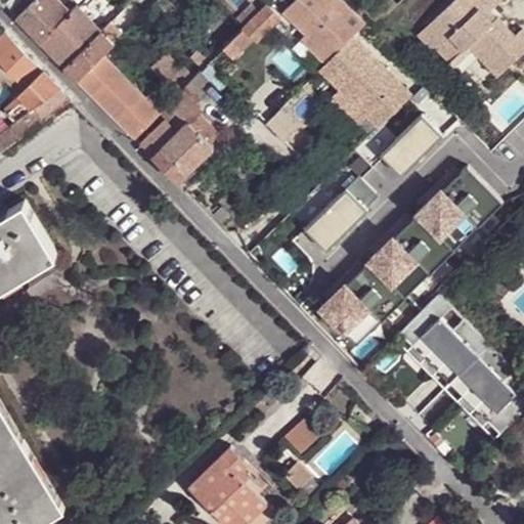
[(20,17),(38,0),(13,0),(9,4),(20,17)]
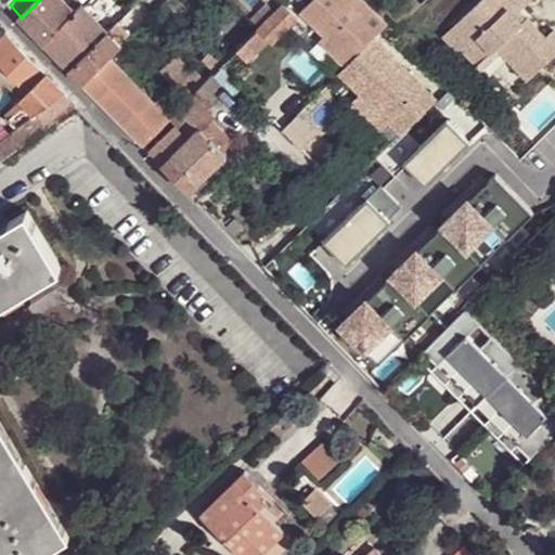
[(47,43),(74,16),(57,0),(40,0),(22,18),(47,43)]
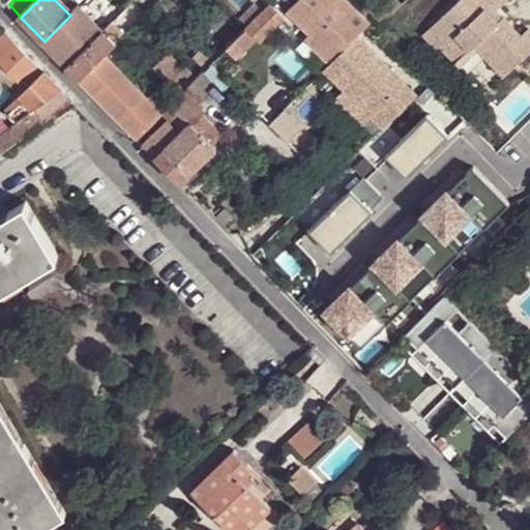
[(55,0),(70,16),(77,10),(67,0),(55,0)]
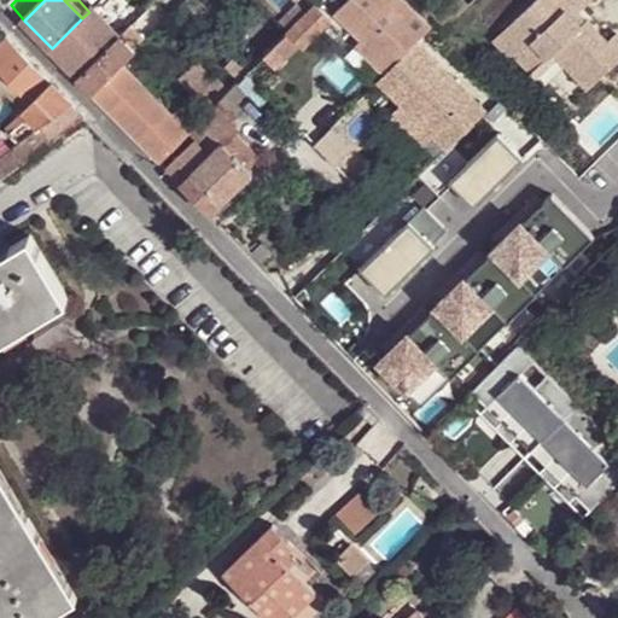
[(420,41),(435,27),(407,0),(349,0),(337,13),(363,40),(357,45),(386,74),(420,41)]
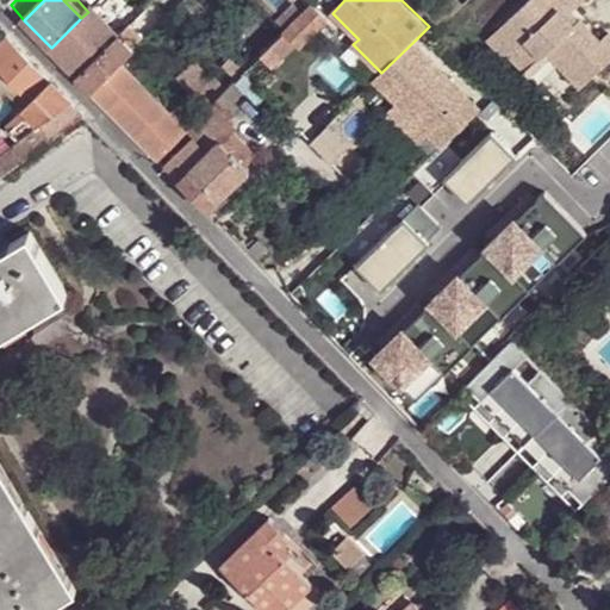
[(585,0),(531,0),(511,19),(528,38),(515,49),(531,67),(549,53),(583,87),(609,61),(609,33),(603,42),(584,19),(577,24),(570,16),(585,0)]
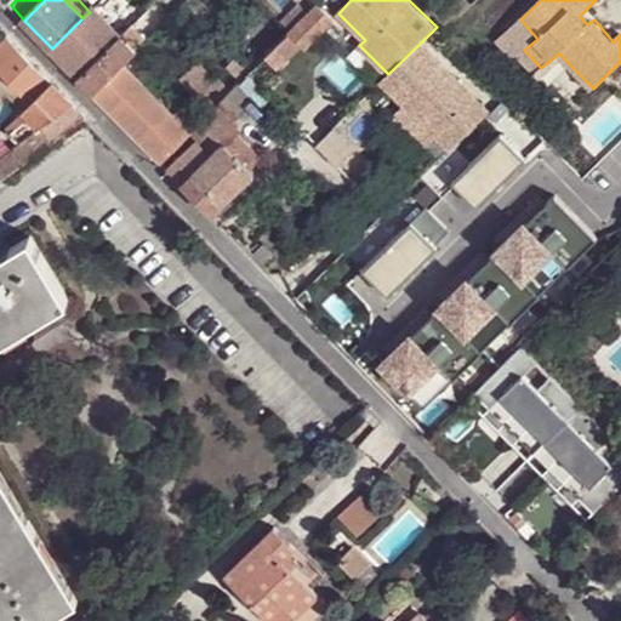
[(290,35),(268,58),(278,68),(302,44),(306,49),(335,20),(319,4),(306,18),(294,29),(290,33),(290,35)]
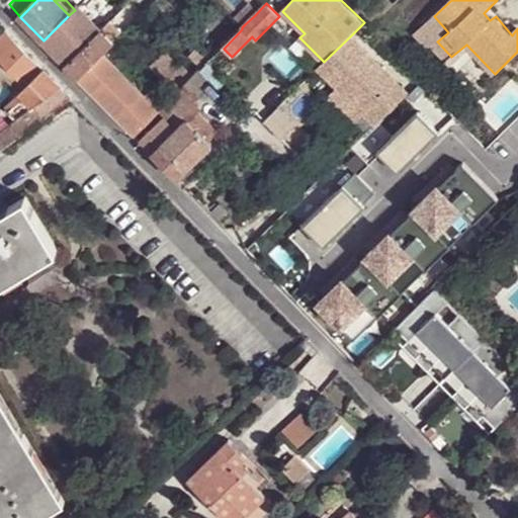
[(68,66),(104,29),(80,5),(75,10),(69,15),(44,40),(68,66)]
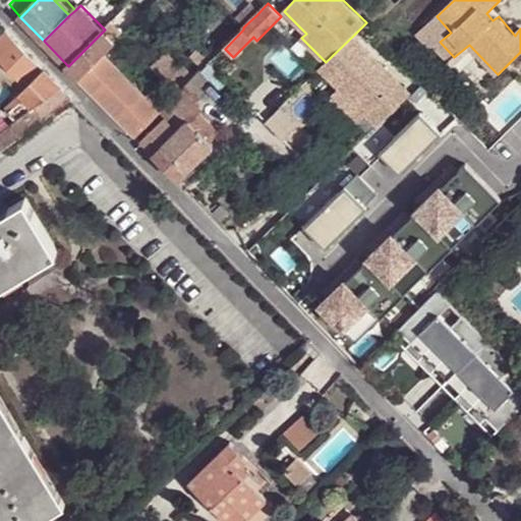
[(246,24),(256,15),(251,10),(241,19),(246,24)]
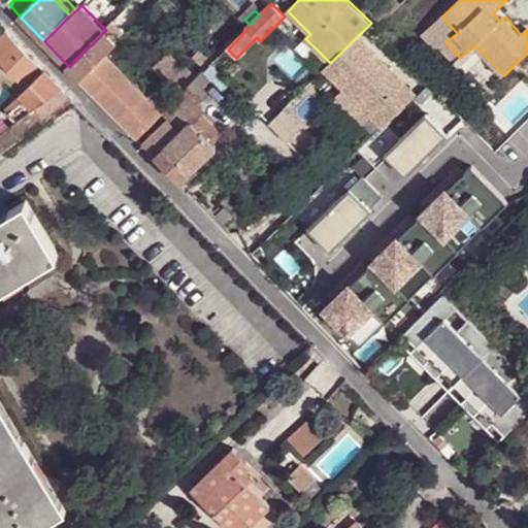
[(424,33),(437,48),(453,65),(460,58),(446,42),(457,33),(442,17),(424,33)]
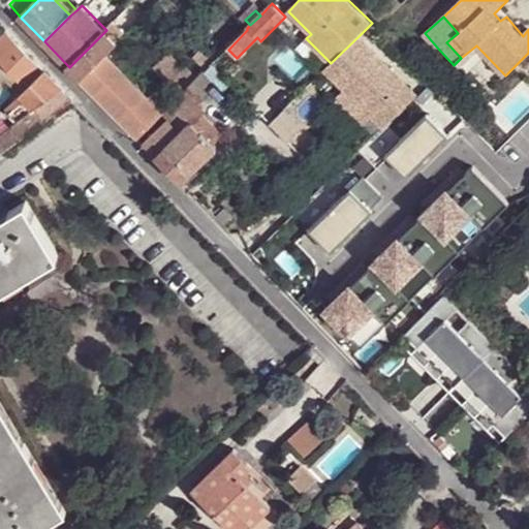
[(118,43),(130,30),(118,18),(106,30),(118,43)]
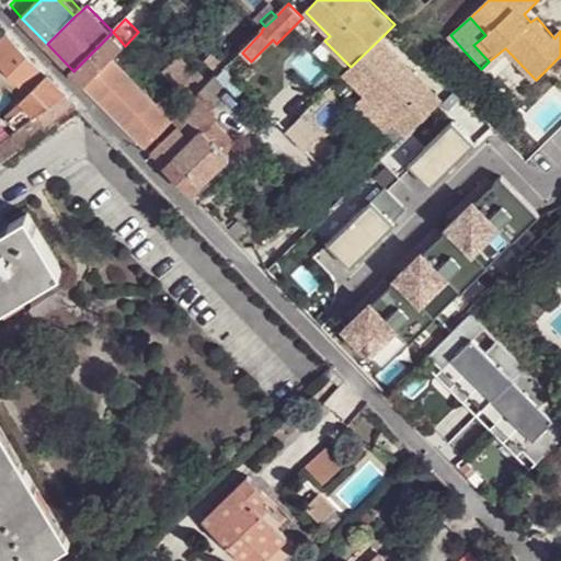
[(113,32),(73,71),(86,84),(114,57),(124,47),(125,46),(113,32)]
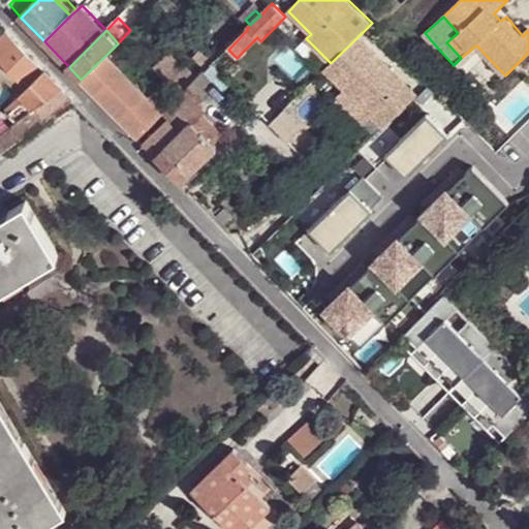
[(0,58),(28,88),(45,70),(10,33),(0,41),(0,58)]
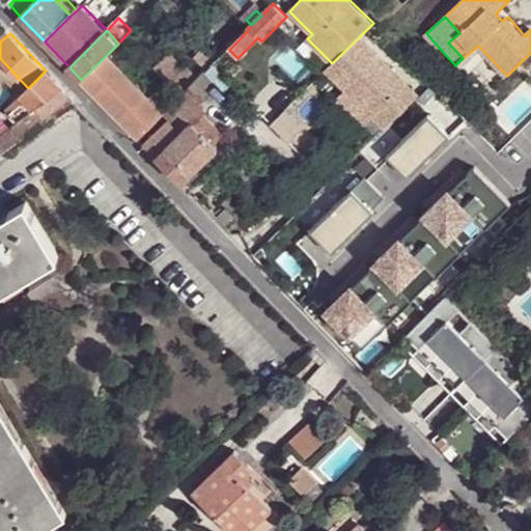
[(332,63),(326,71),(345,90),(373,118),(385,131),(420,95),(361,35),(332,63)]
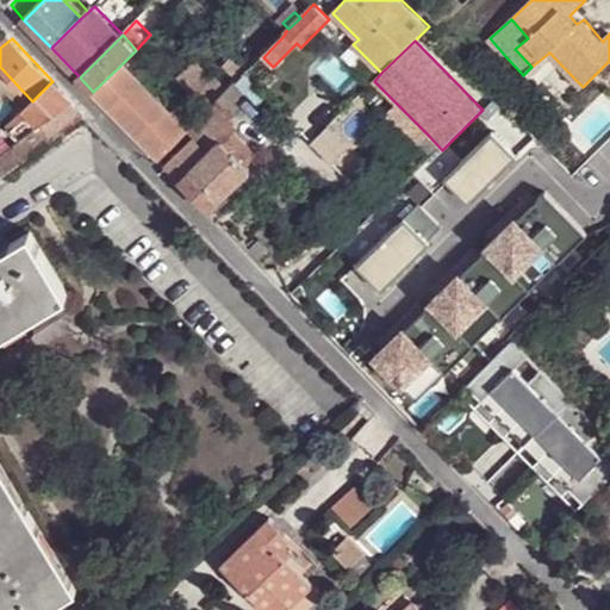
[(241,80),(253,67),(241,54),(229,67),(241,80)]
